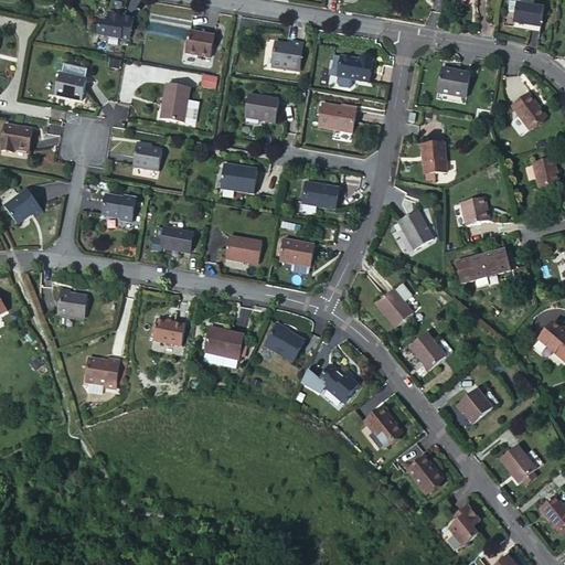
[(512,24),(539,32),(545,9),(534,6),(535,0),(511,0),(510,8),(516,10),(512,24)]
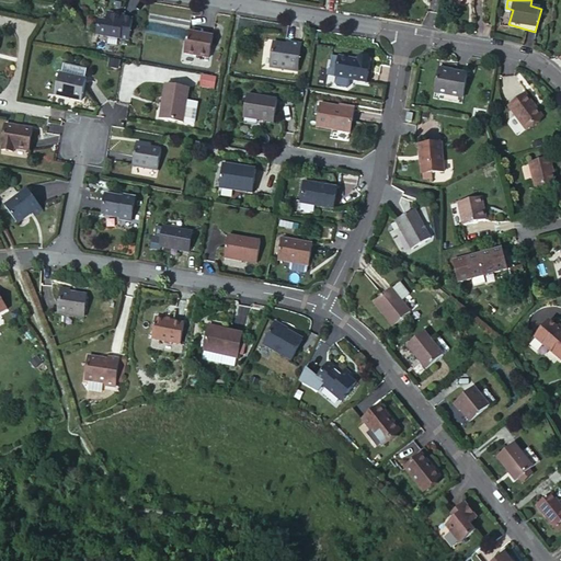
[(100,21),(96,34),(128,41),(133,19),(124,18),(116,16),(117,14),(107,12),(106,22),(100,21)]
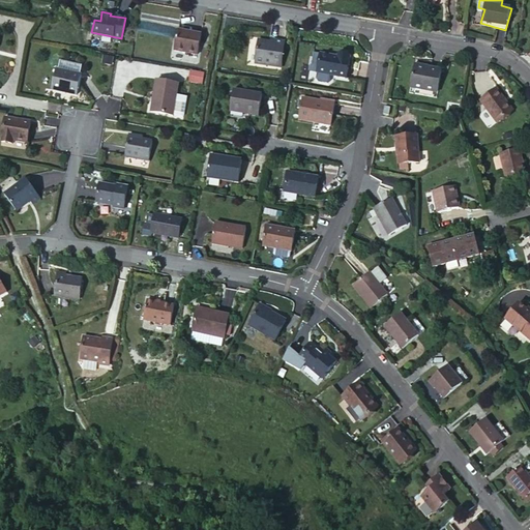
[(178,30),(175,51),(198,55),(201,34),(178,30)]
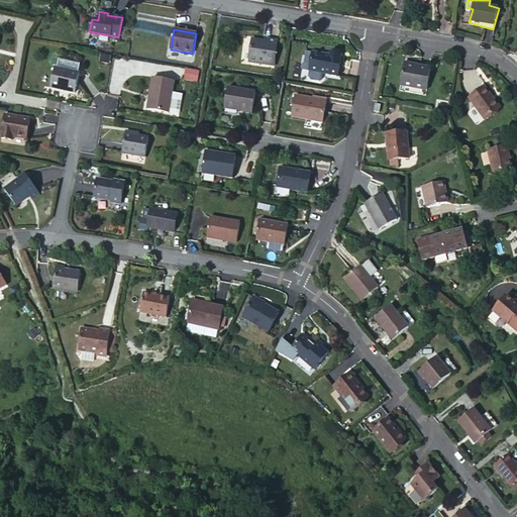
[(267,41),(252,39),(248,62),(274,66),(278,40),(268,38),(267,41)]
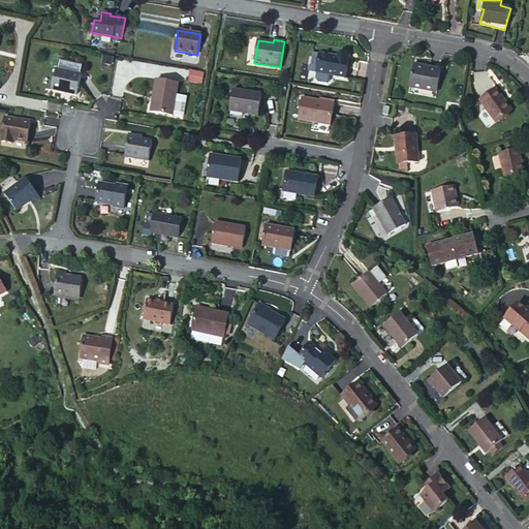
[(316,72),(346,78),(349,57),(338,55),(338,58),(320,54),(316,72)]
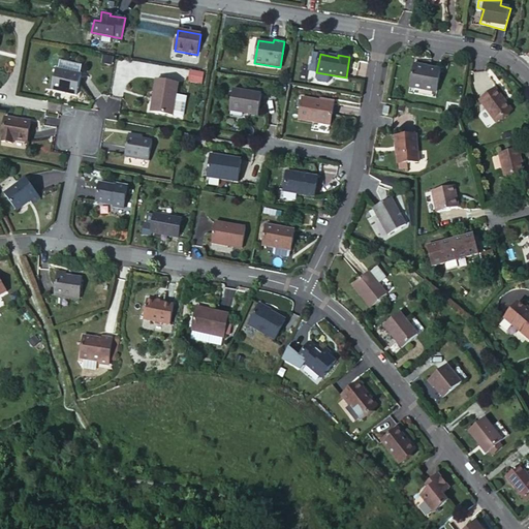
[(427,70),(428,67),(413,64),(409,87),(437,92),(440,72),(427,70)]
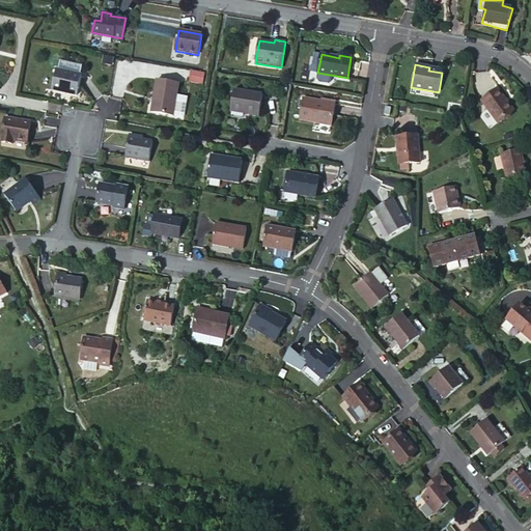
[(56,70),(52,89),(77,95),(82,75),(56,70)]
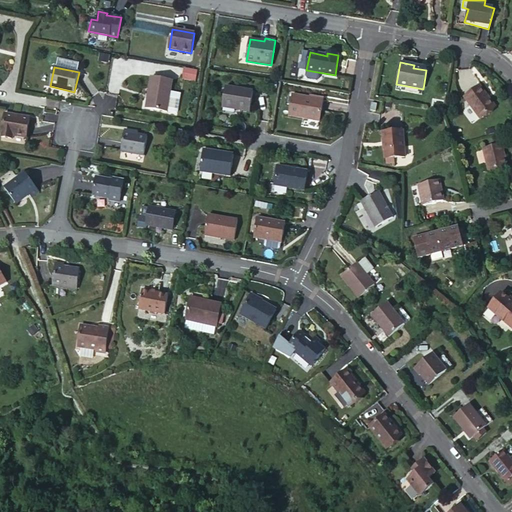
[(194,79),(195,70),(185,69),(184,77),(194,79)]
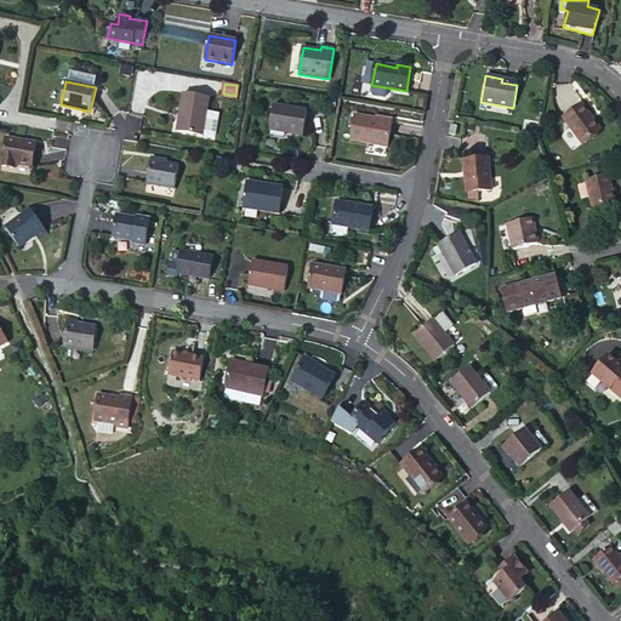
[(210,98),(183,93),(177,131),(203,136),(210,98)]
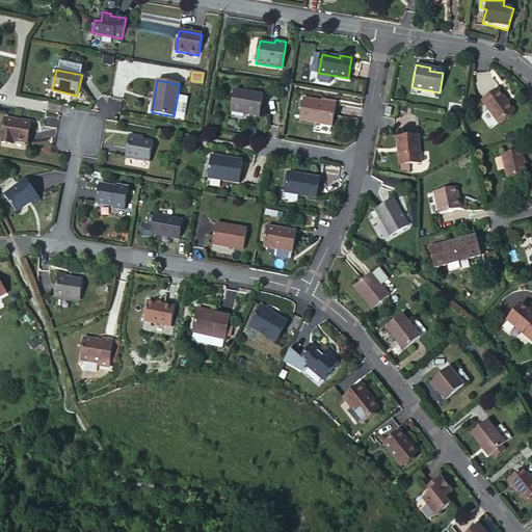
[(499,89),(482,101),(499,124),(514,111),(499,89)]
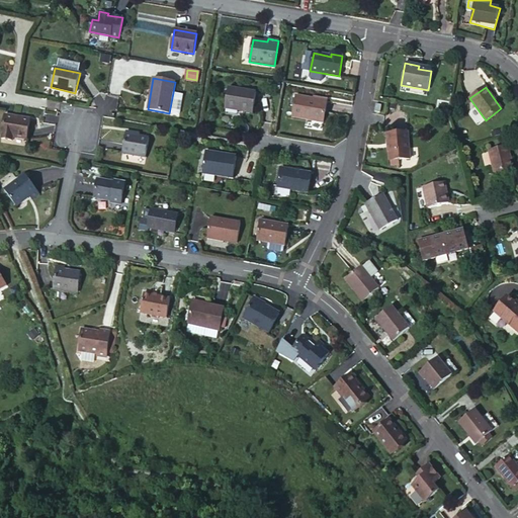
[(229,88),(225,108),(253,113),(256,92),(229,88)]
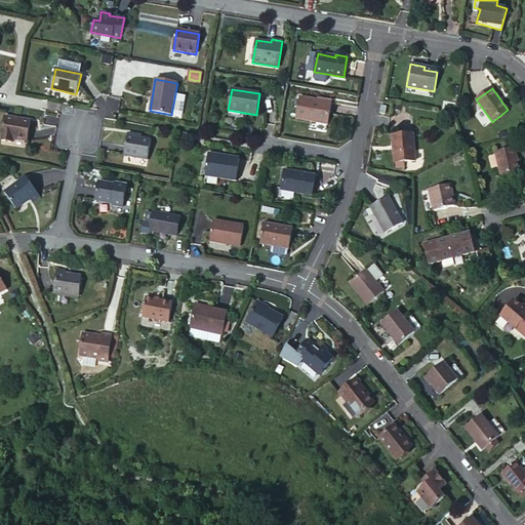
[(296,119),(328,124),(331,103),(299,97),(296,119)]
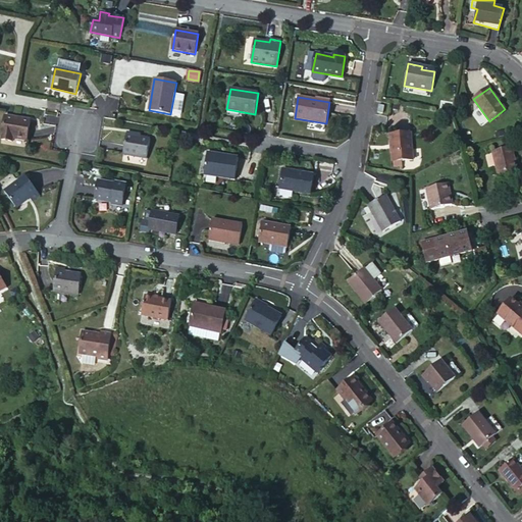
[(31,120),(5,116),(1,140),(12,142),(13,138),(27,141),(31,120)]
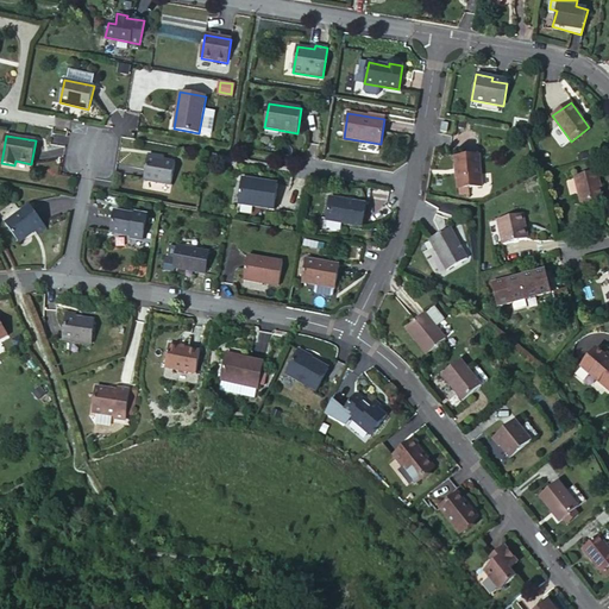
[(158,159),(149,155),(144,180),(171,184),(175,163),(158,159)]
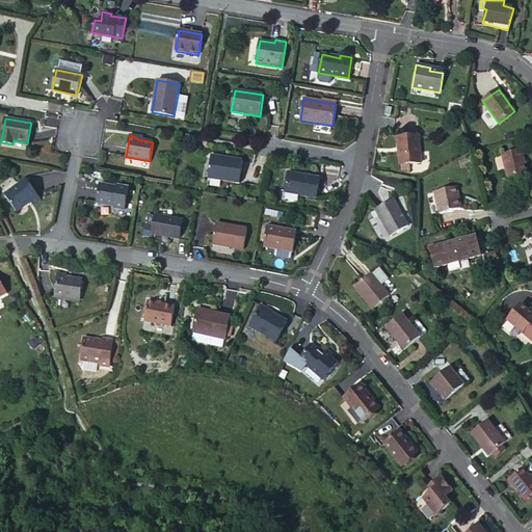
[(397,137),(398,147),(399,148),(400,164),(409,164),(419,163),(417,136),(397,137)]
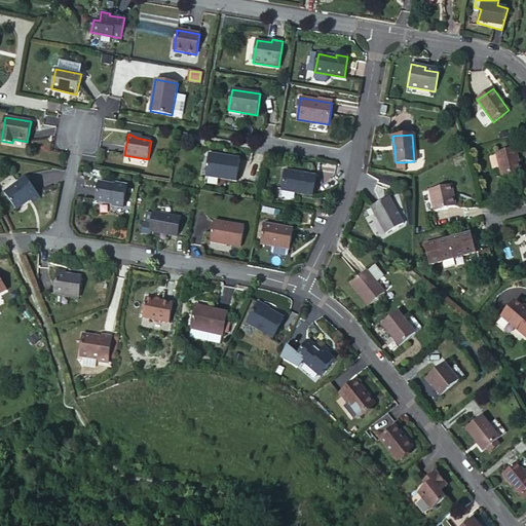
[(521,172),(516,149),(496,153),(502,177),(521,172)]
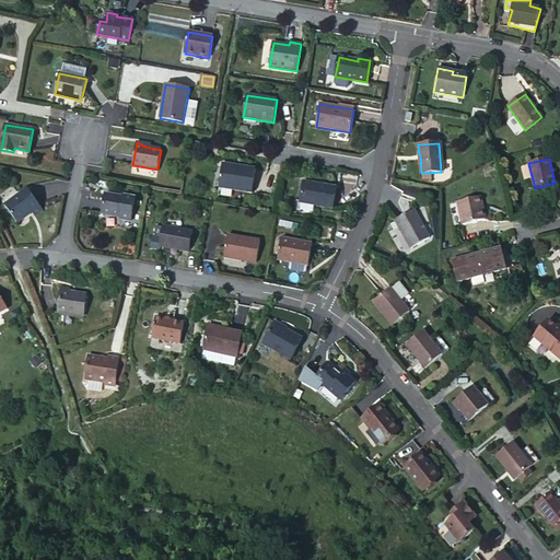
[(219,187),(252,193),(255,168),(222,164),(219,187)]
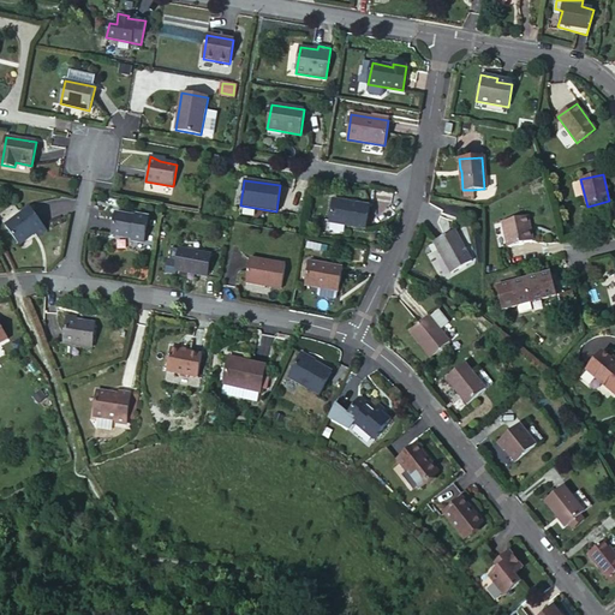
[(329,222),(365,228),(369,207),(334,201),(329,222)]
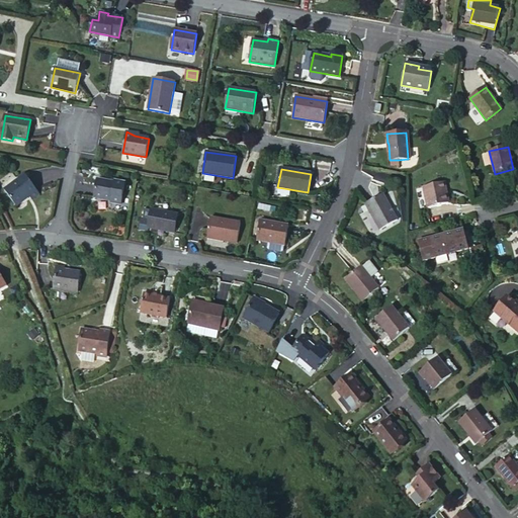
[(39,194),(25,174),(4,189),(17,208),(30,198),(32,200),(39,194)]
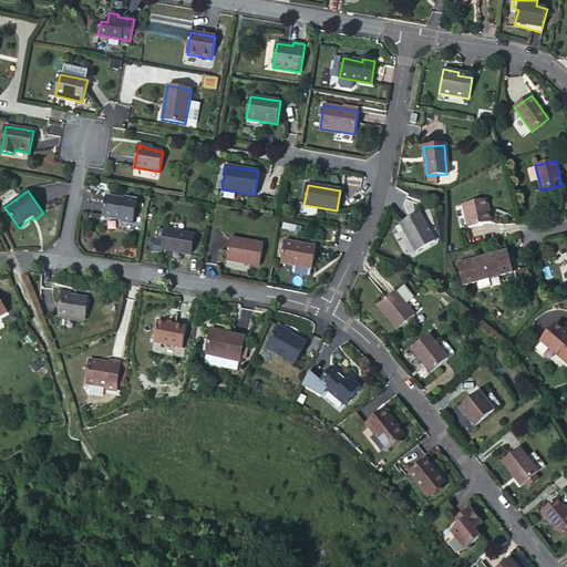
[(106,197),(103,217),(122,220),(122,222),(133,224),(137,200),(126,198),(125,200),(106,197)]
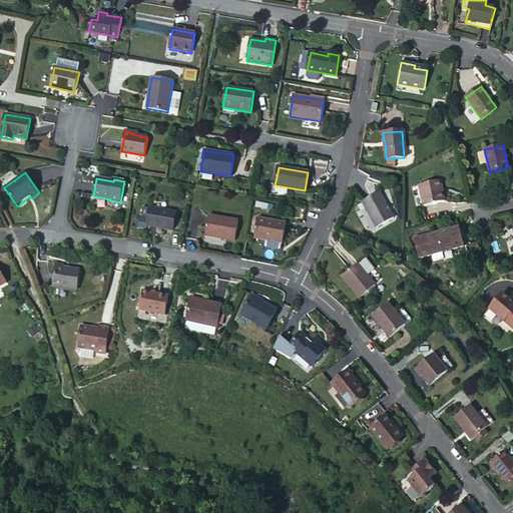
[(444,201),(440,180),(419,185),(424,205),(444,201)]
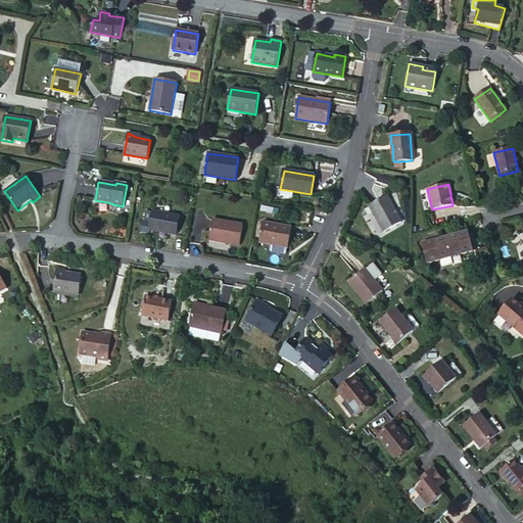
[(383,232),(401,222),(387,196),(369,206),(383,232)]
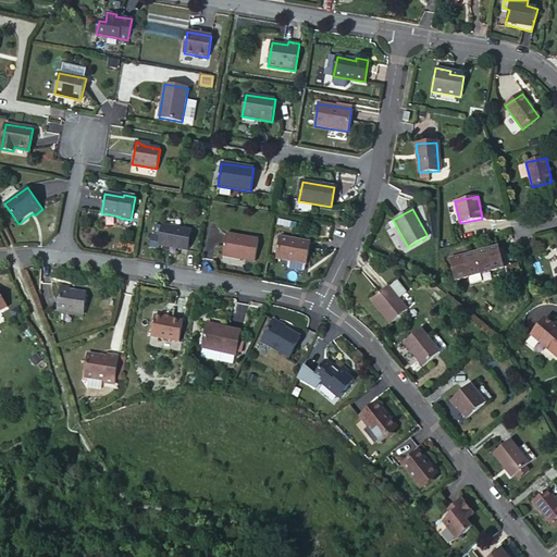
[(188,250),(192,231),(162,226),(160,237),(152,235),(150,247),(159,248),(160,245),(188,250)]
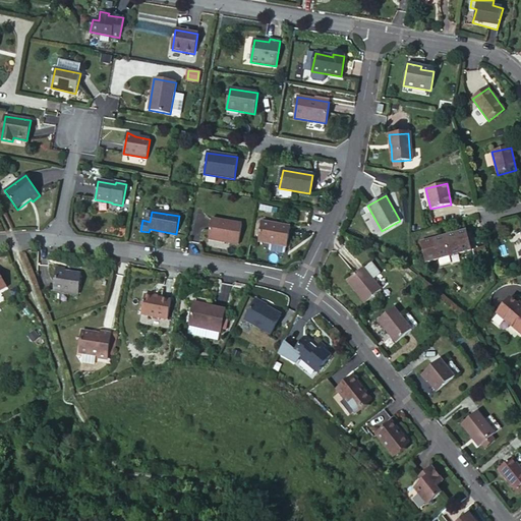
[(239,244),(242,224),(212,219),(209,239),(239,244)]
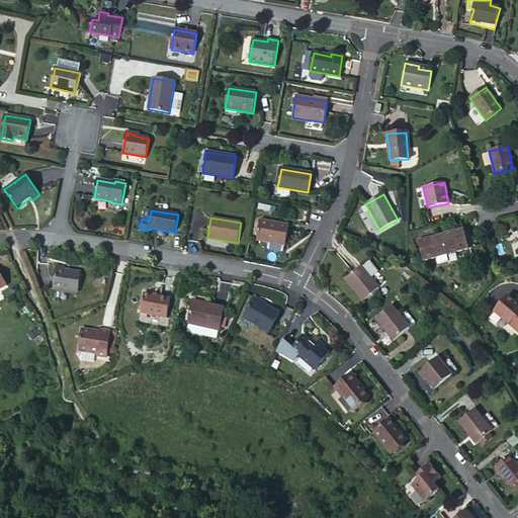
[(284,246),(288,226),(260,221),(257,241),(284,246)]
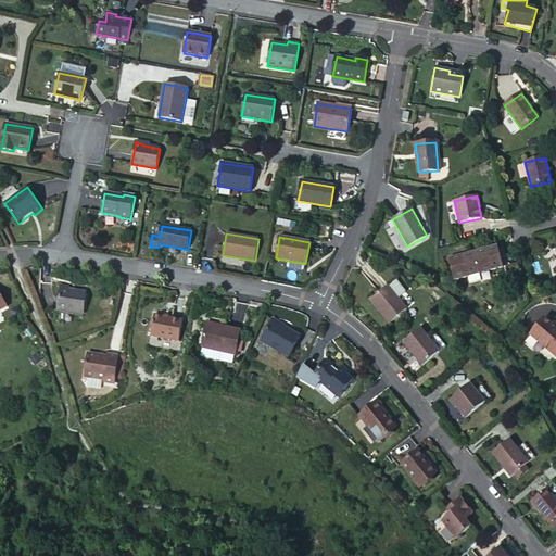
[(467,274),(478,272),(479,274),(503,267),(497,247),(450,258),(454,279),(467,276),(467,274)]
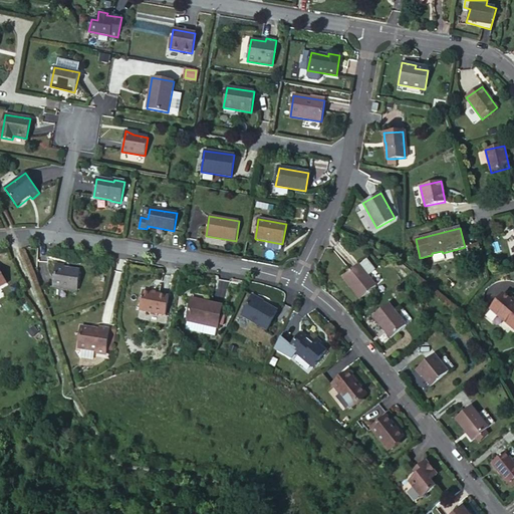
[(278,249),(279,244),(268,241),(267,247),(278,249)]
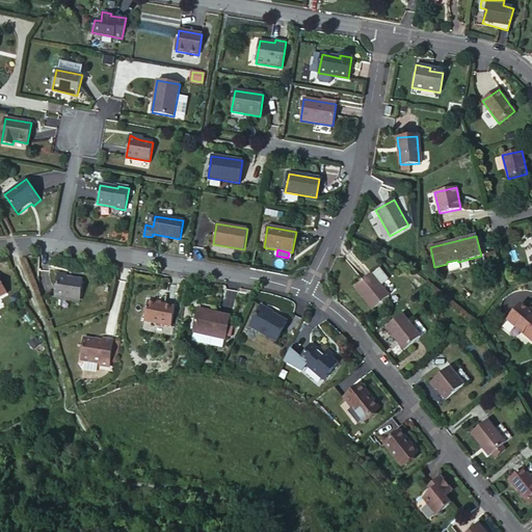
[(379,269),(354,287),(372,310),(389,296),(381,286),(388,281),(379,269)]
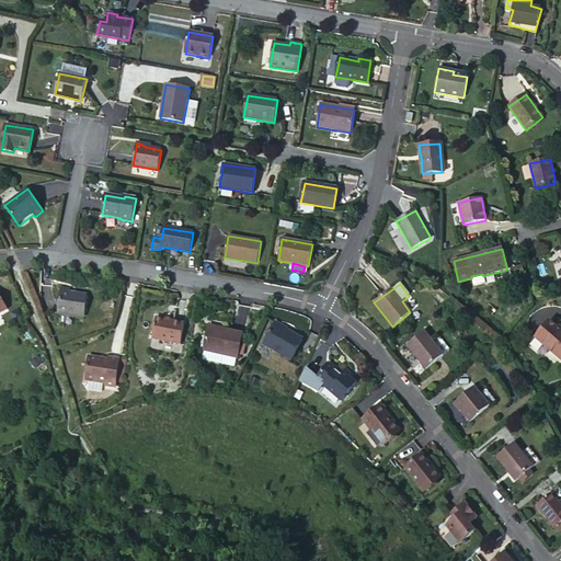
[(84,317),(87,295),(70,293),(61,292),(58,313),(84,317)]
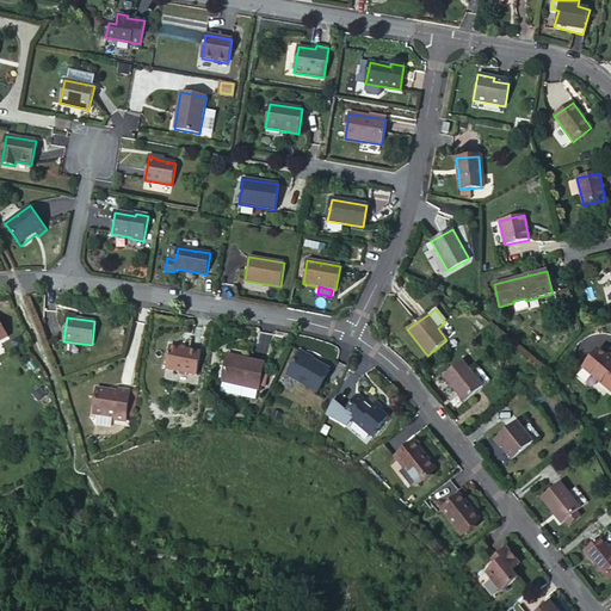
[(166,369),(197,375),(201,352),(170,347),(166,369)]
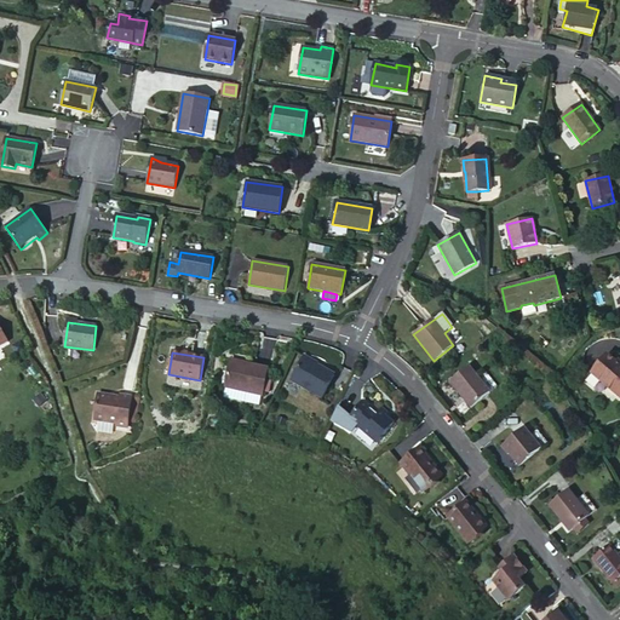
[(591,373),(619,397),(619,395),(619,366),(607,355),(591,373)]
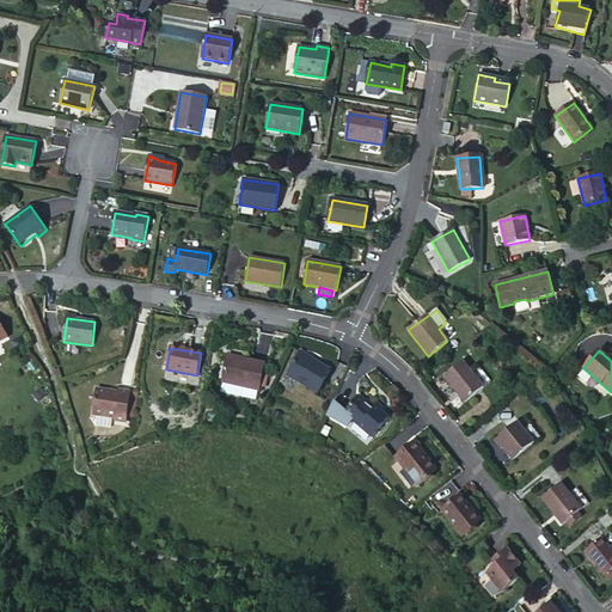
[(287,375),(318,392),(330,371),(300,354),(287,375)]
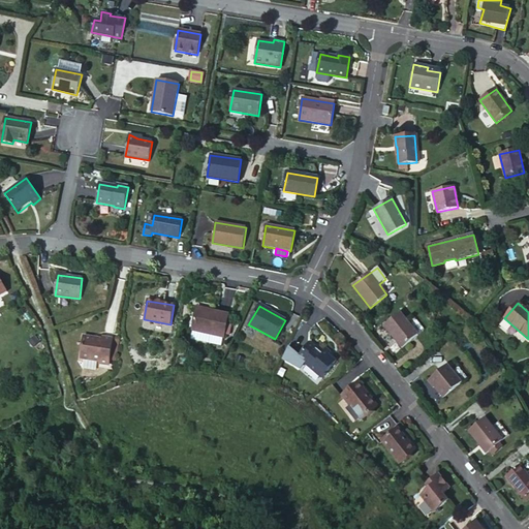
[(224,338),(228,314),(197,308),(192,331),(224,338)]
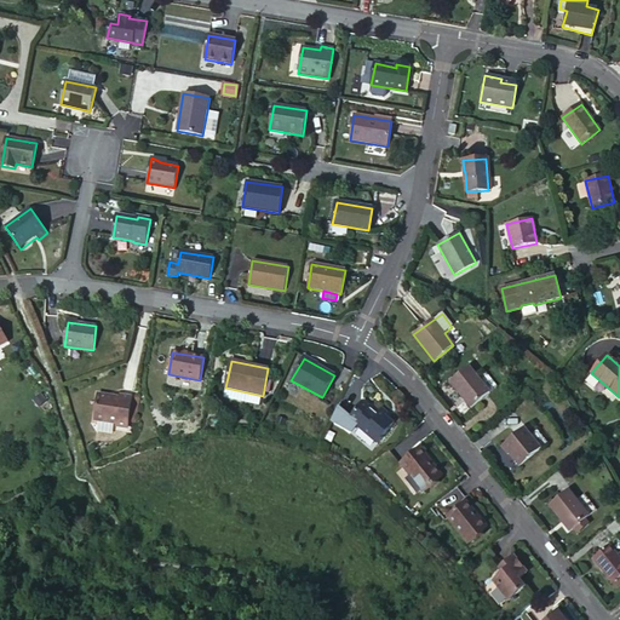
[(469,366),(449,382),(471,407),(489,391),(480,379),(469,366)]
